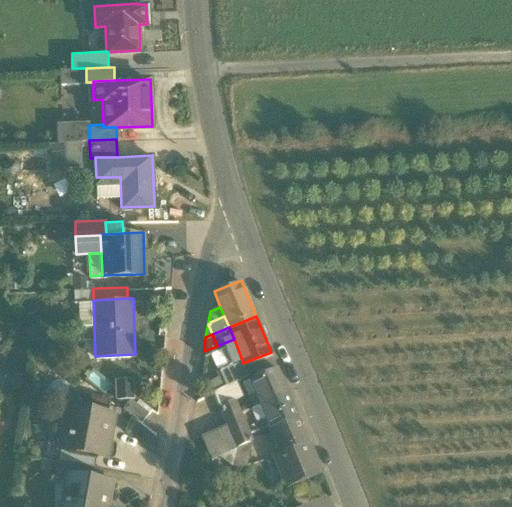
[(233,365),(234,367),(243,363),(234,339),(224,343),(233,365)]
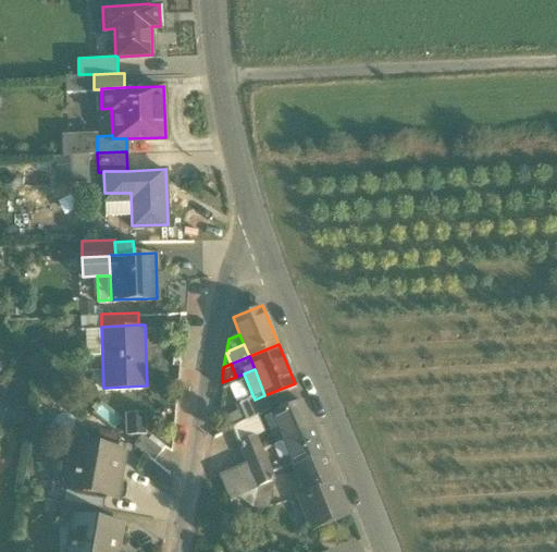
[(235,404),(242,419),(260,411),(269,406),(264,395),(255,400),(254,397),(235,404)]
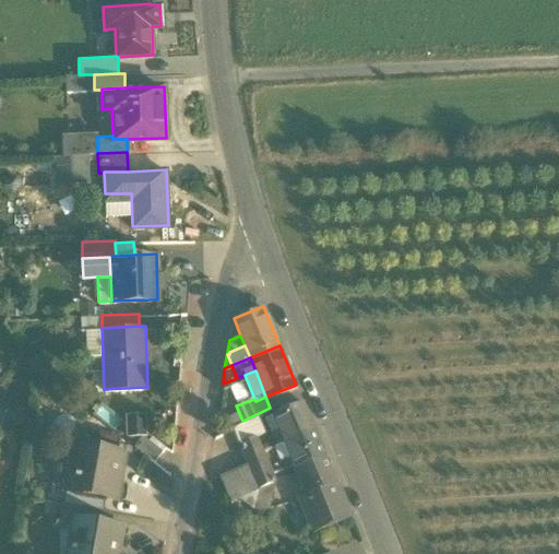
[(272,413),(284,439),(313,427),(302,400),(272,413)]
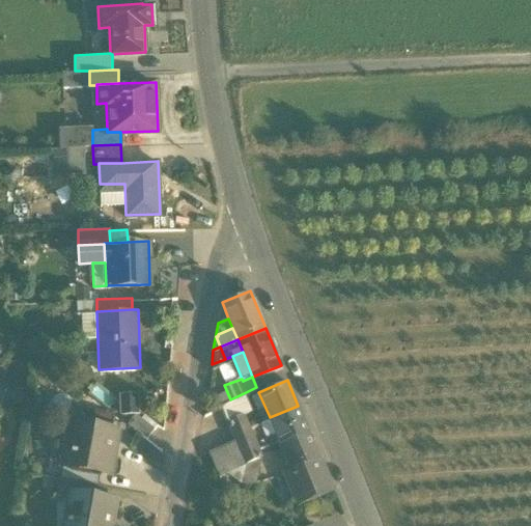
[(254,406),(248,391),(230,399),(221,405),(226,418),(242,411),(254,406)]
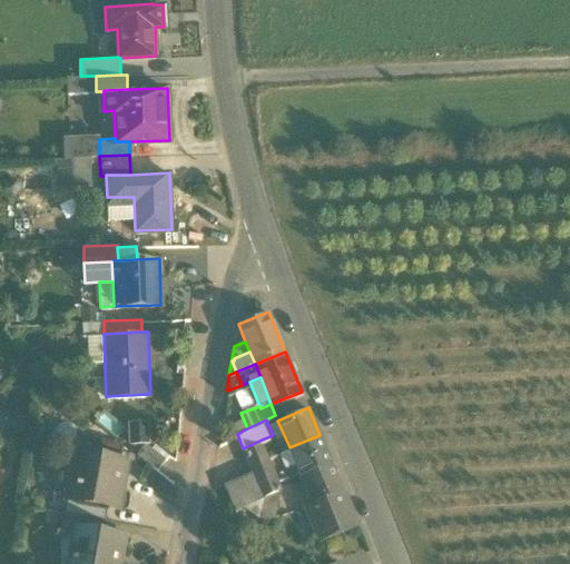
[(129,423),(130,441),(148,439),(147,423),(129,423)]
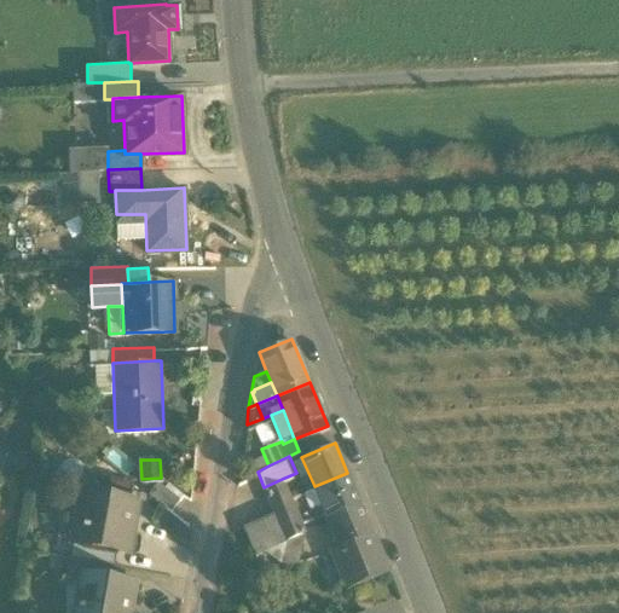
[(359,502),(347,473),(314,486),(327,515),(359,502)]
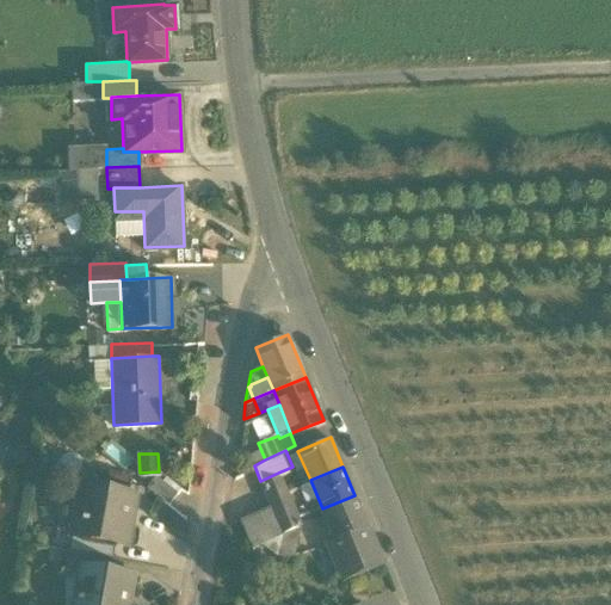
[(147,483),(170,501),(178,489),(155,473),(147,483)]
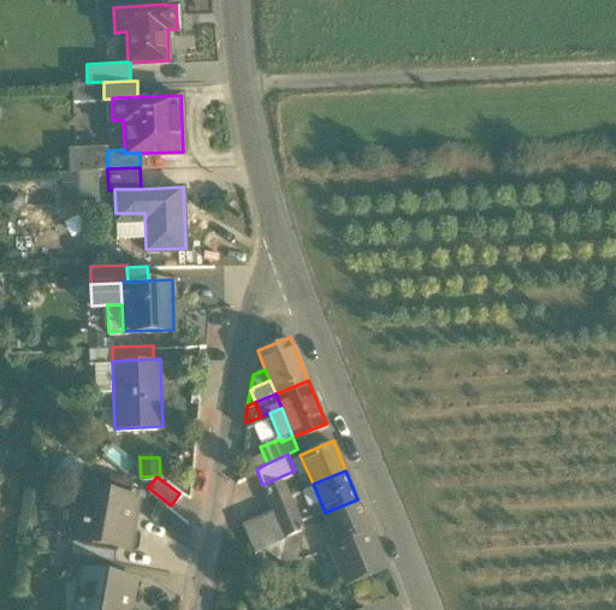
[(262,485),(270,502),(288,495),(280,477),(262,485)]
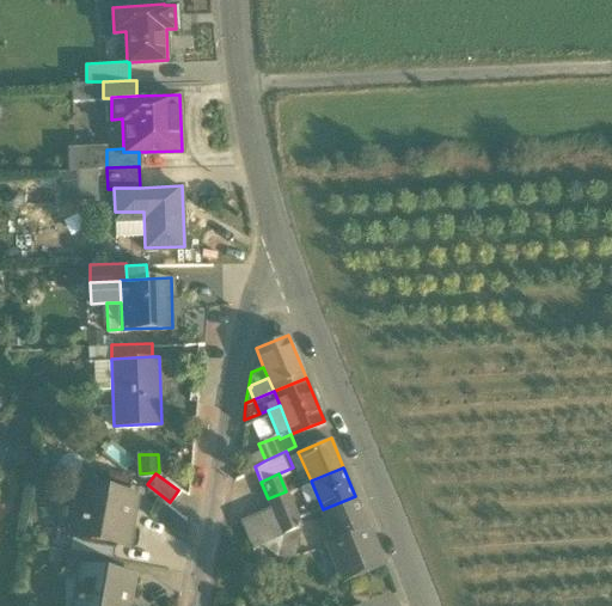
[(115,540),(126,542),(128,530),(130,515),(128,514),(132,491),(83,483),(79,501),(84,502),(79,531),(79,534),(115,540)]
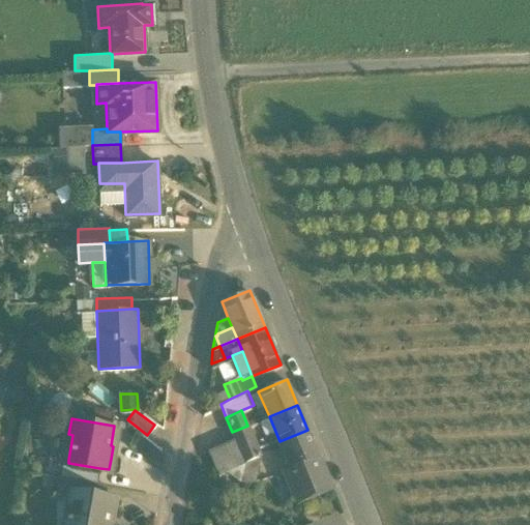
[(232,432),(238,445),(254,439),(247,426),(232,432)]
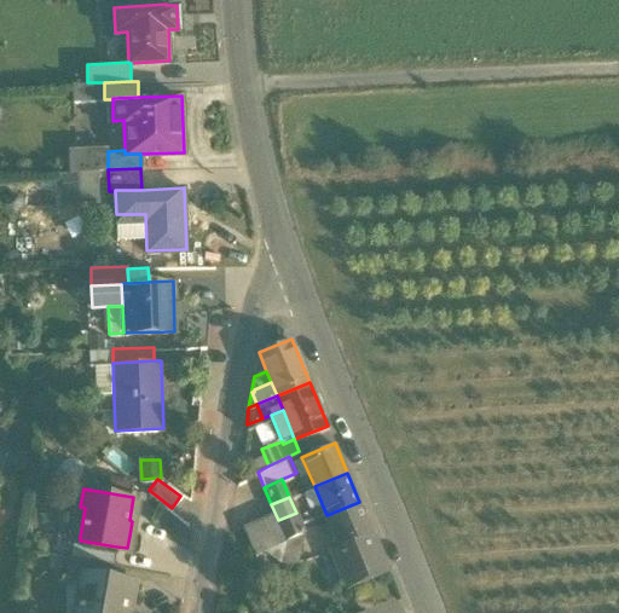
[(372,532),(359,502),(327,515),(339,544),(340,545),(372,532)]
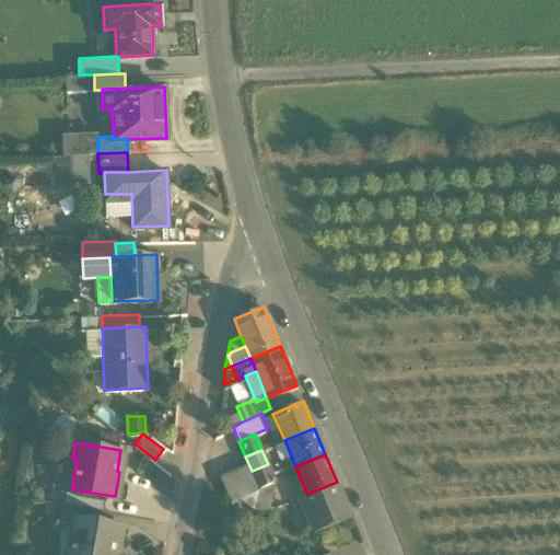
[(222,466),(234,495),(255,486),(248,472),(243,458),(222,466)]
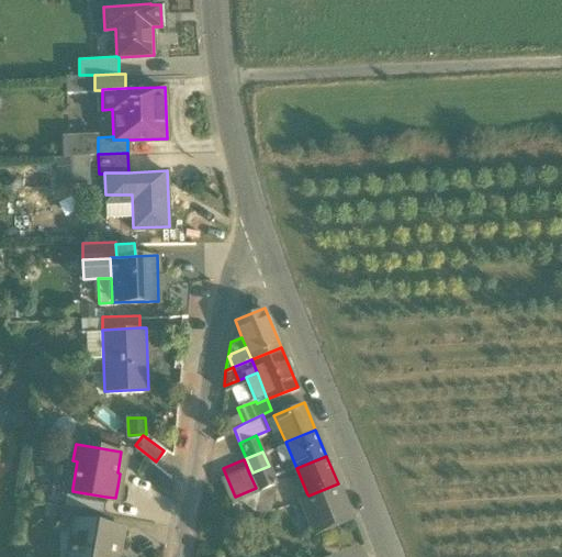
[(71,460),(67,487),(72,488),(77,461),(72,460),(71,460)]
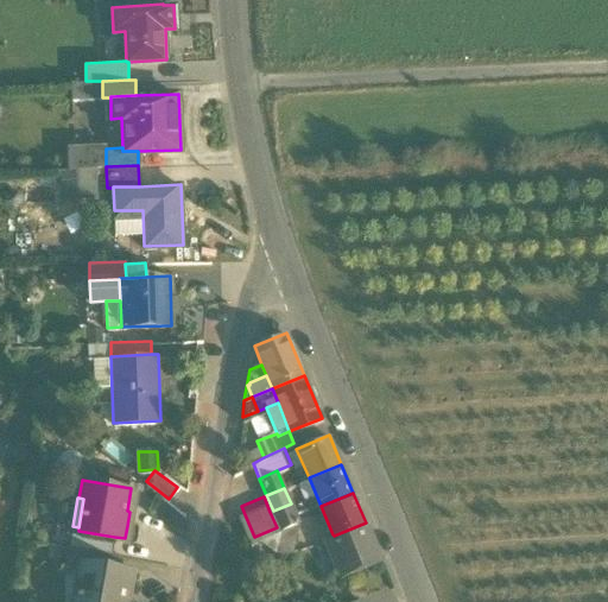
[(295,511),(291,504),(273,511),(280,528),(298,521),(295,511)]
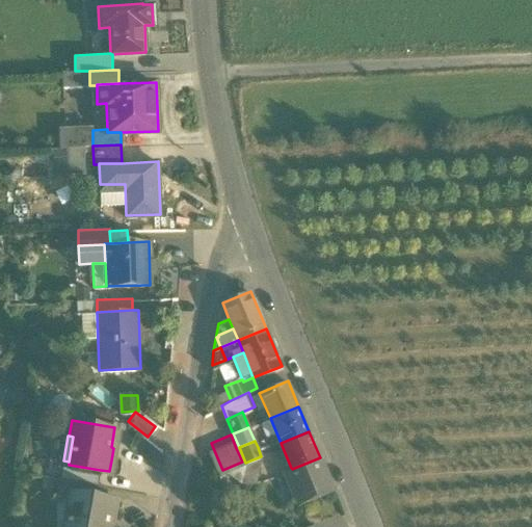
[(333,488),(320,457),(292,469),(291,468),(283,471),(296,503),(333,488)]
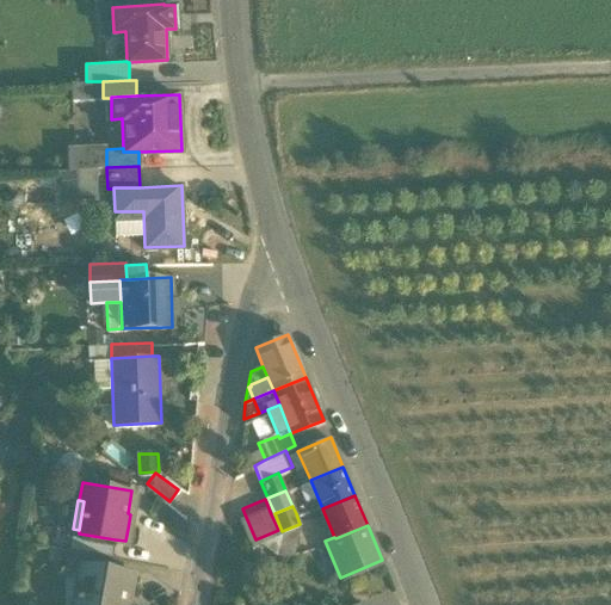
[(73,529),(71,547),(112,554),(115,539),(79,533),(79,530),(73,529)]
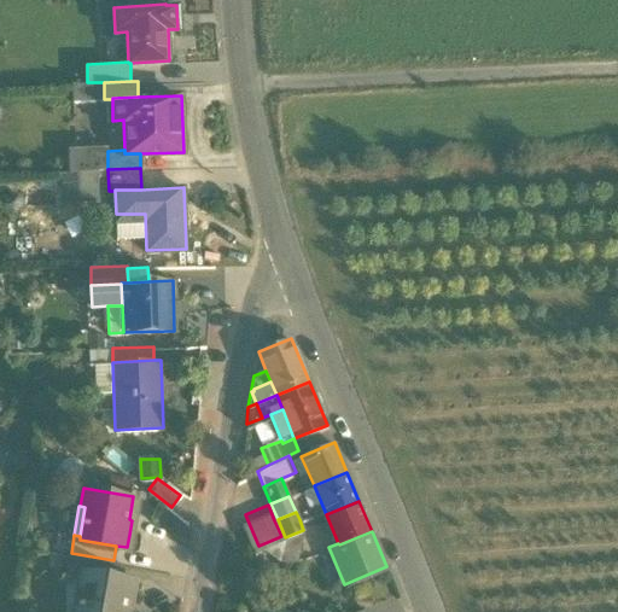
[(122,561),(114,560),(71,553),(68,570),(81,572),(82,569),(120,576),(122,561)]
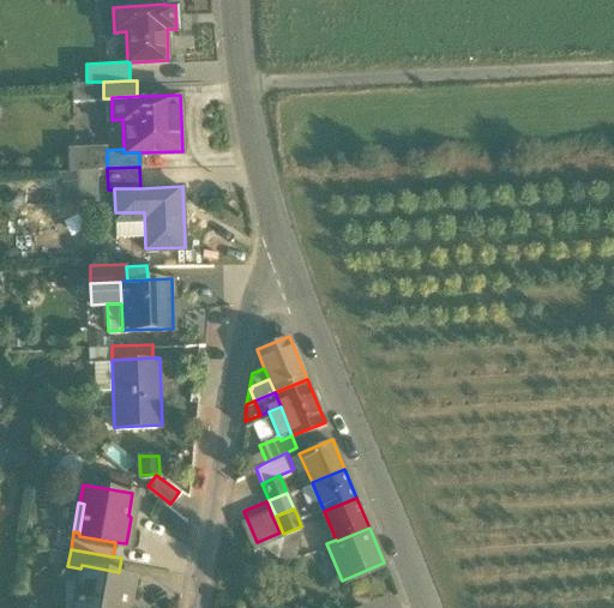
[(85,607),(127,607),(130,593),(131,594),(134,575),(119,572),(82,565),(80,569),(76,600),(86,601),(85,607)]
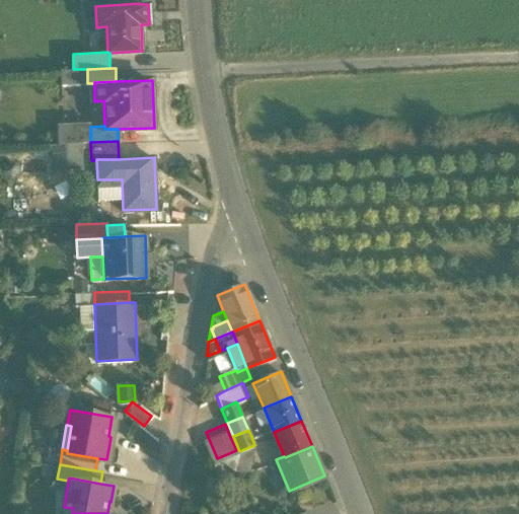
[(241,513),(271,513),(245,505),(241,513)]
